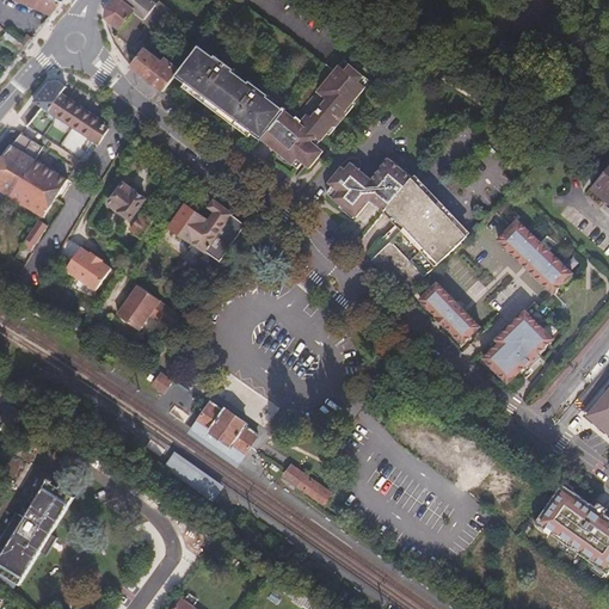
[(20,0),(50,12),(61,0),(20,0)]
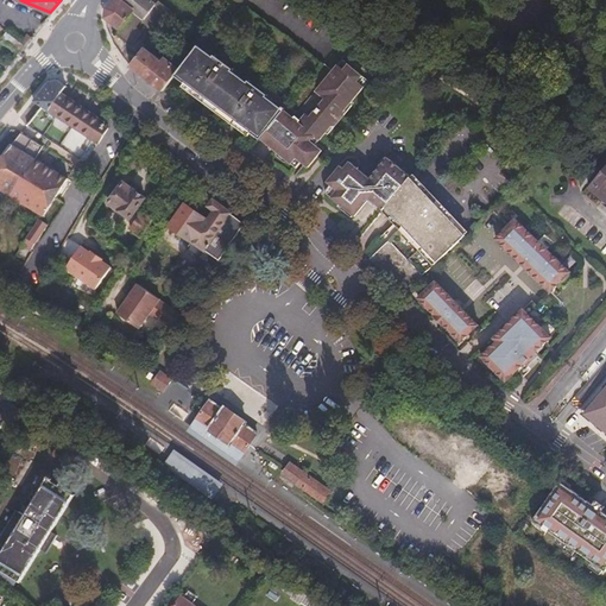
[(112,0),(106,8),(105,18),(118,27),(132,11),(141,18),(143,19),(155,4),(150,0),(112,0)]
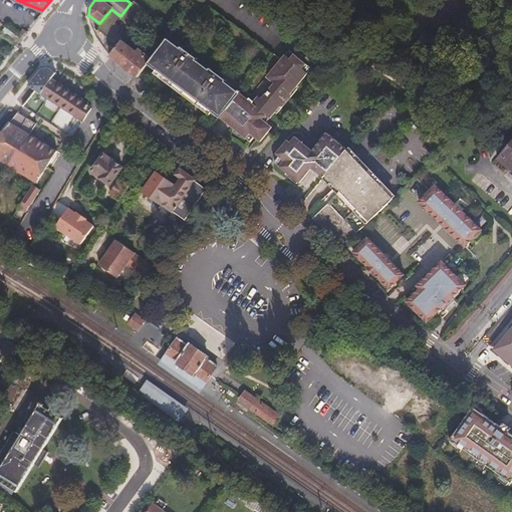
[(141,11),(131,3),(120,16),(131,24),(141,11)]
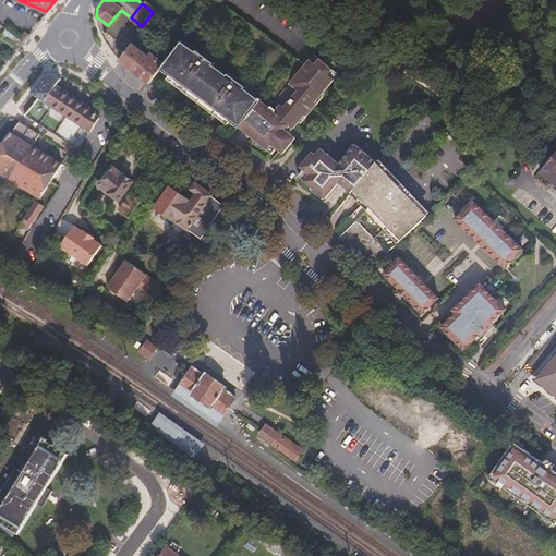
[(121,10),(108,25),(104,31),(118,43),(129,31),(122,25),(130,16),(121,10)]
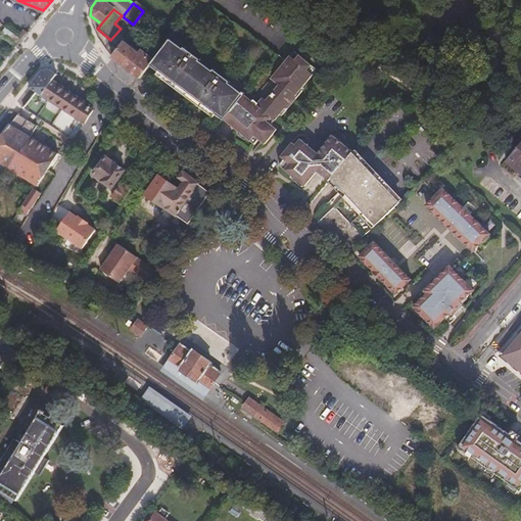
[(15,45),(27,31),(22,28),(11,42),(15,45)]
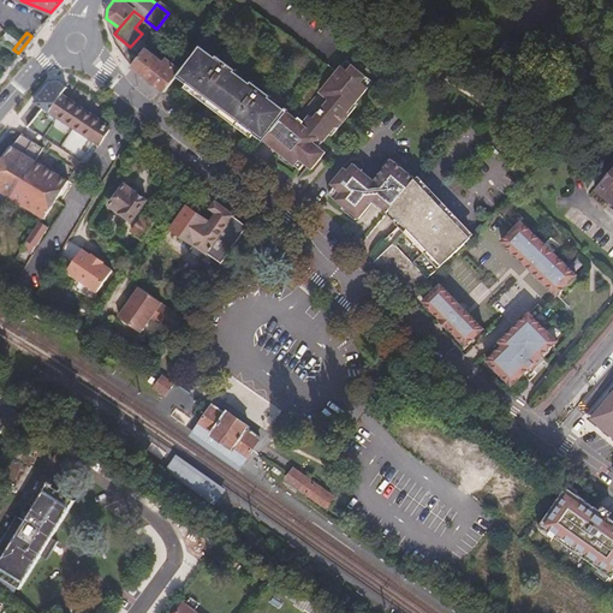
[(200,46),(192,55),(180,71),(177,76),(209,101),(215,93),(224,99),(218,107),(263,141),(289,111),(284,107),(283,108),(267,96),(267,94),(251,82),(249,84),(232,72),(233,69),(216,57),(215,58),(200,46)]
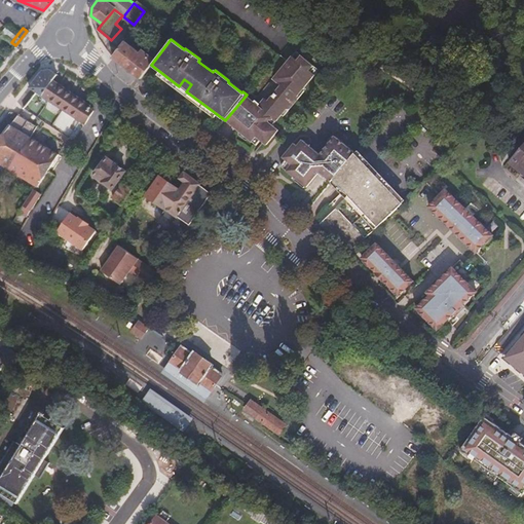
[(129,47),(123,41),(111,58),(140,79),(151,65),(154,61),(142,50),(139,53),(137,52),(138,50),(131,45),(129,47)]
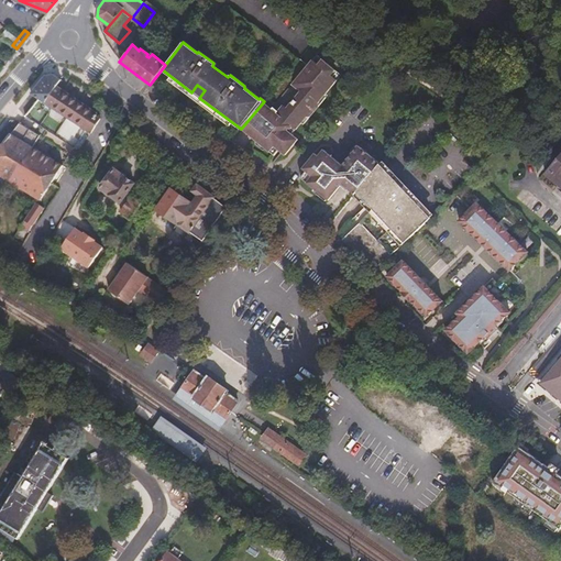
[(286,74),(264,101),(241,129),(274,155),(278,151),(285,156),(297,141),(292,135),(336,83),(338,84),(342,79),(316,57),(307,67),(298,61),(286,74)]
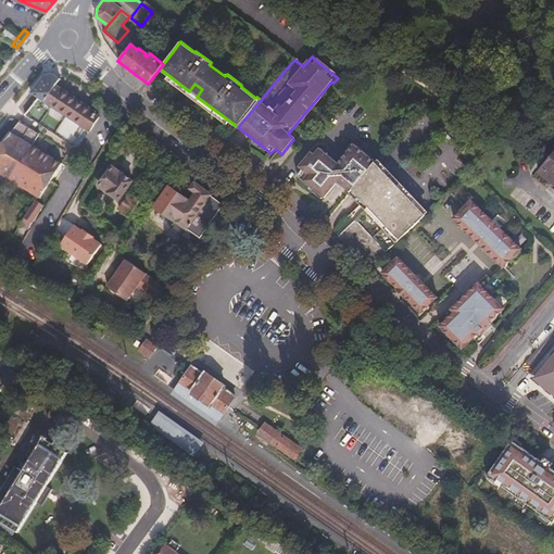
[(90,112),(91,110),(77,100),(76,93),(74,92),(67,95),(55,85),(60,79),(52,74),(42,76),(28,93),(35,99),(23,115),(68,145),(80,127),(86,130),(96,116),(91,113),(91,112),(90,112)]
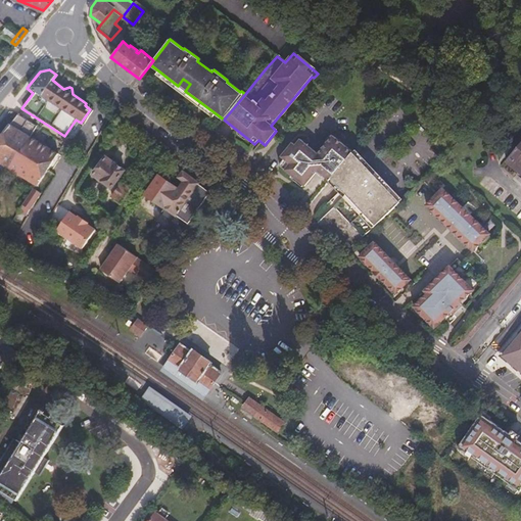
[(33,134),(36,127),(18,113),(12,122),(33,134)]
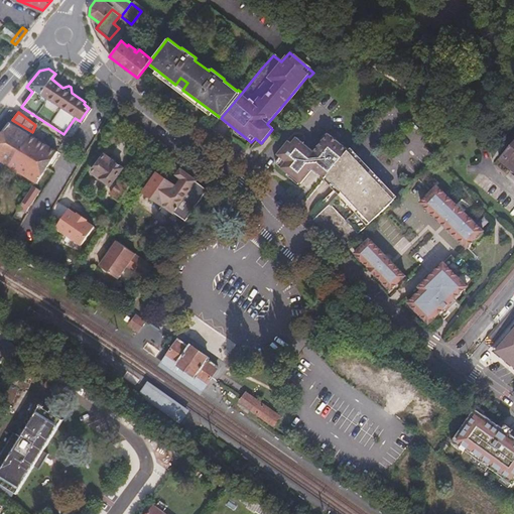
[(29,135),(32,132),(12,120),(0,135),(0,138),(17,150),(19,151),(29,135)]
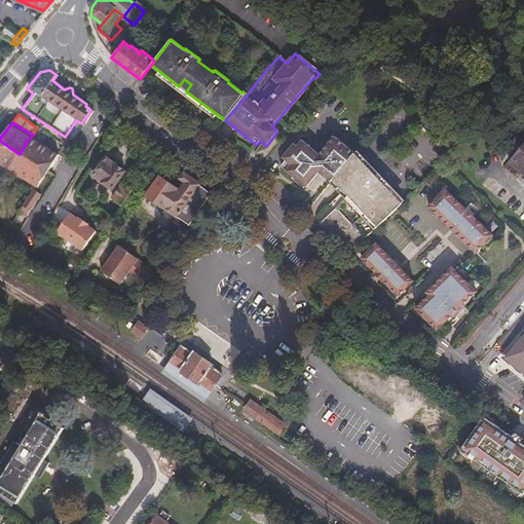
[(523,135),(518,143),(513,148),(502,161),(523,179),(523,135)]
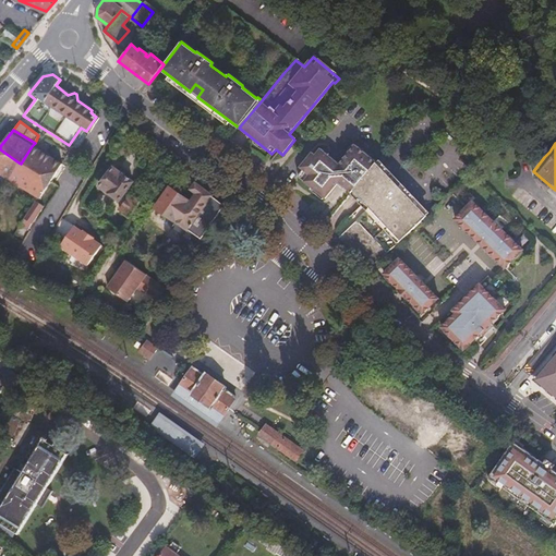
[(32,146),(21,164),(24,166),(34,148),(32,146)]
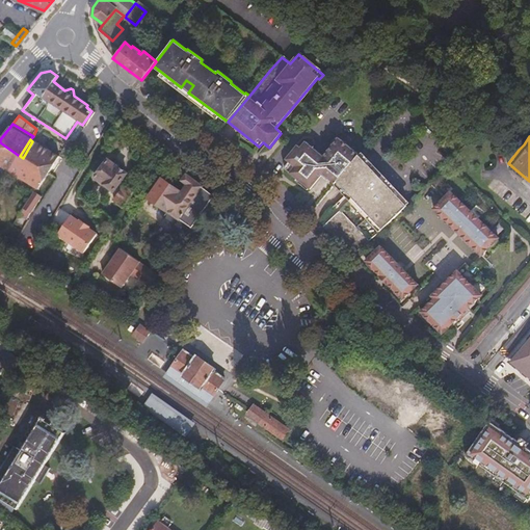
[(332,183),(335,185),(359,156),(340,140),(324,158),(306,142),(300,149),(297,147),(286,160),(289,163),(284,169),(310,190),(322,175),(330,174),(332,183)]
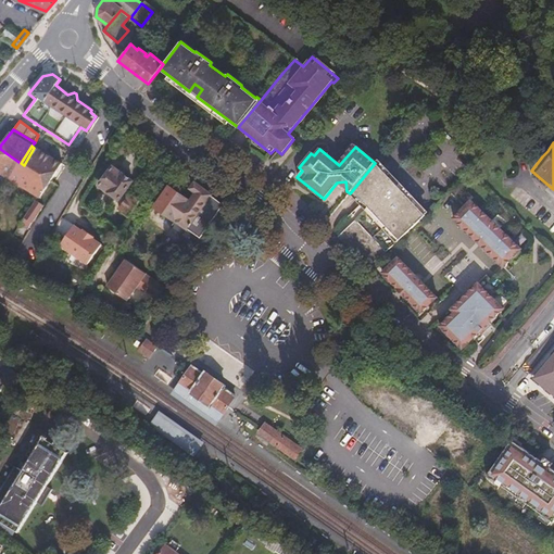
[(24,165),(50,181),(62,164),(34,148),(24,165)]
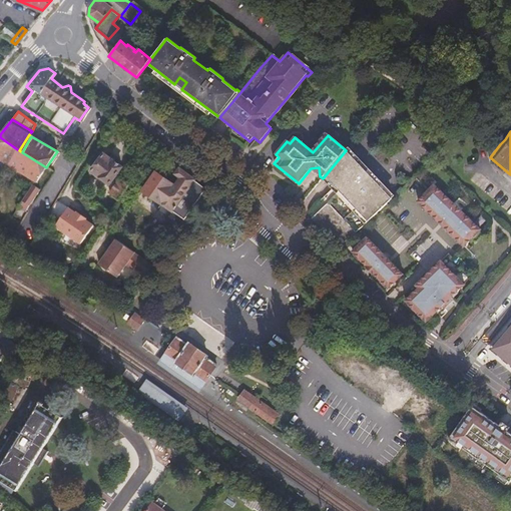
[(17,149),(0,137),(0,160),(8,166),(17,149)]
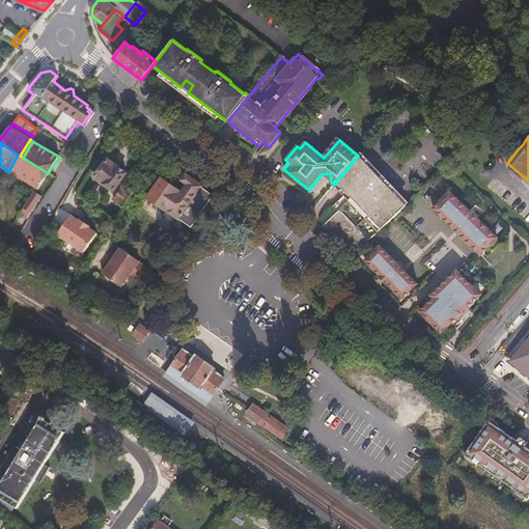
[(37,190),(48,173),(23,158),(20,156),(18,155),(8,172),(37,190)]
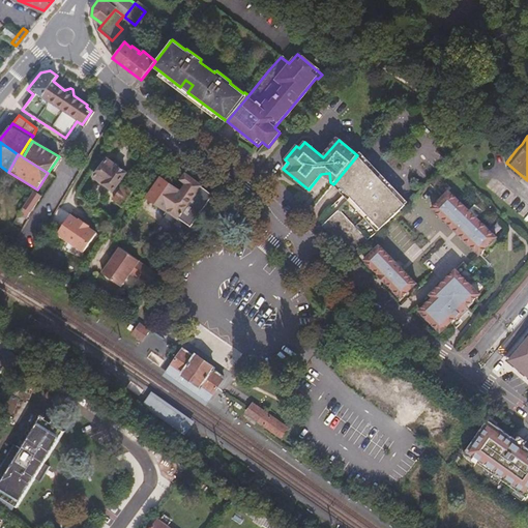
[(365,164),(357,155),(333,184),(377,230),(404,203),(388,187),(389,185),(368,163),(365,164)]
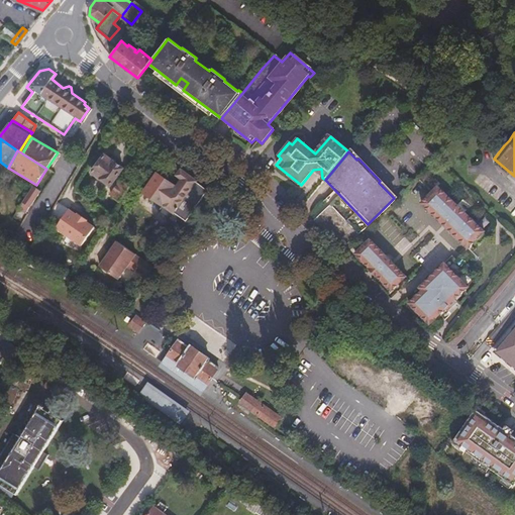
[(123,169),(104,156),(92,174),(110,187),(123,169)]
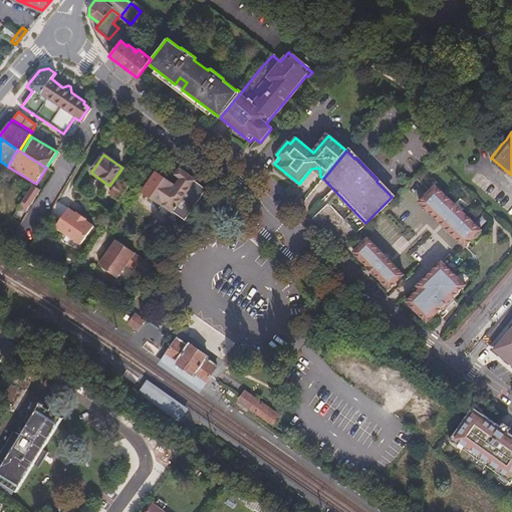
[(186,218),(208,187),(180,167),(176,173),(182,177),(176,186),(157,173),(149,184),(146,182),(144,186),(147,188),(145,190),(186,218)]
